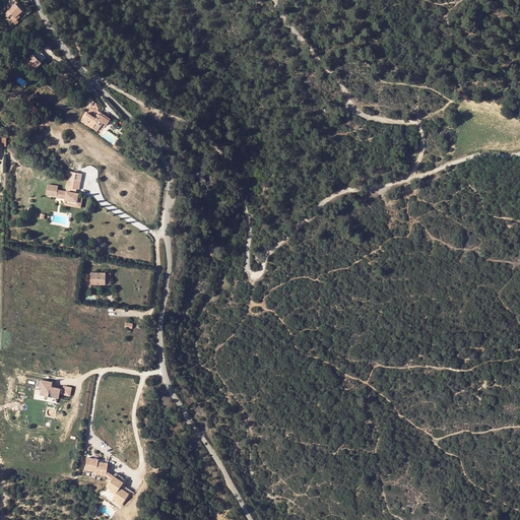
[(25,11),(16,2),(15,4),(8,10),(14,16),(15,18),(16,19),(25,11)]
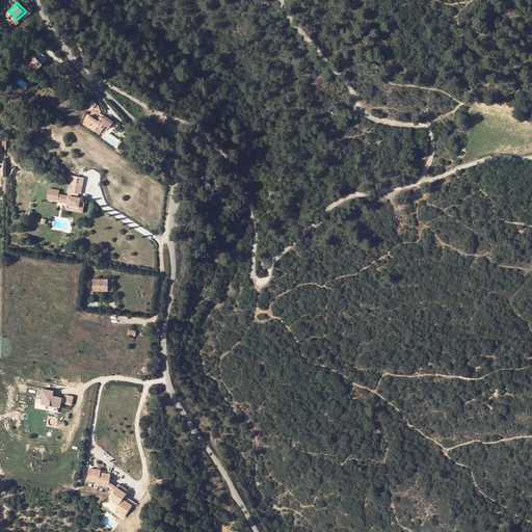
[(12,19),(8,23),(8,24),(12,27),(17,24),(12,19)]
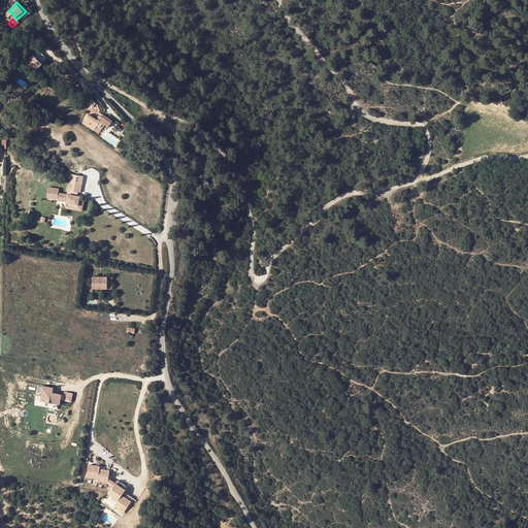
[(47,59),(39,51),(33,57),(27,63),(35,71),(41,64),(47,59)]
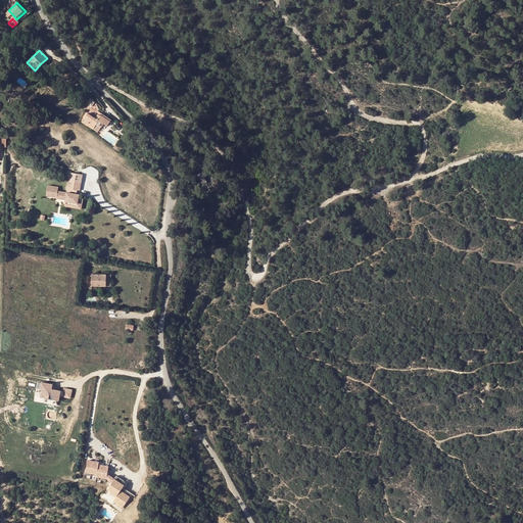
[(110,122),(100,114),(99,116),(97,120),(95,117),(88,112),(82,122),(93,129),(96,124),(100,127),(102,123),(107,126),(110,122)]
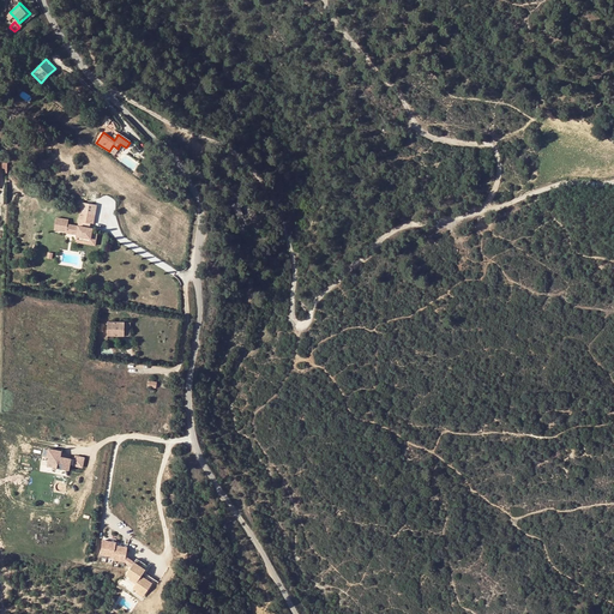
[(94,224),(97,205),(82,203),(79,221),(85,222),(94,224)]
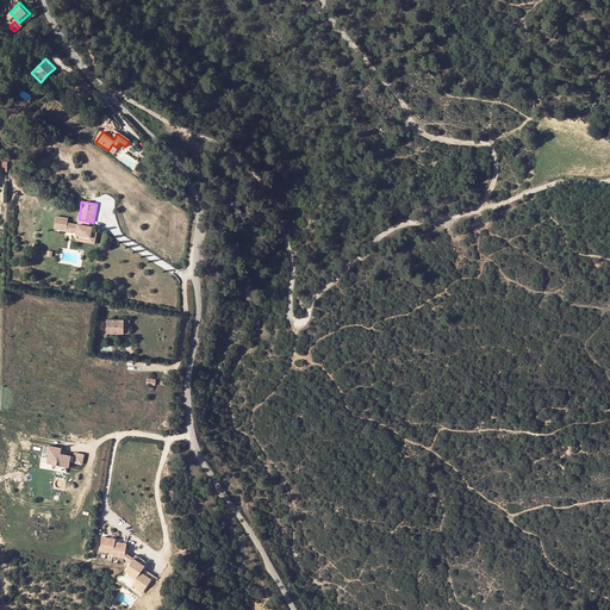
[(230,204),(236,216),(242,213),(238,207),(241,206),(236,201),(230,204)]
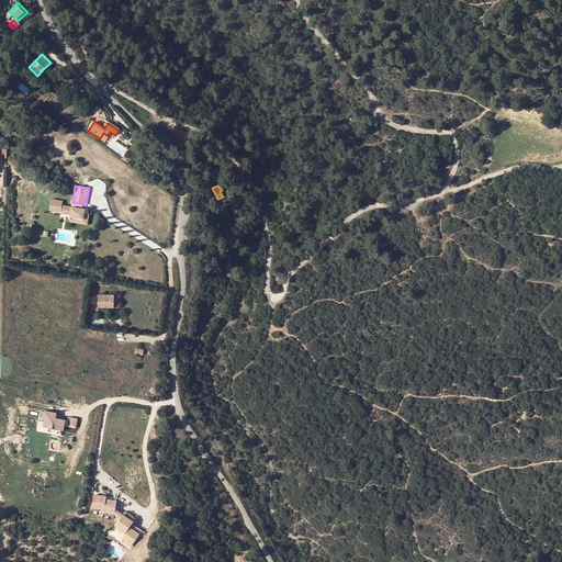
[(60,213),(70,215),(70,216),(83,218),(85,212),(85,209),(77,206),(71,206),(62,204),(62,199),(52,198),(49,211),(54,212),(54,211),(60,212),(60,213)]
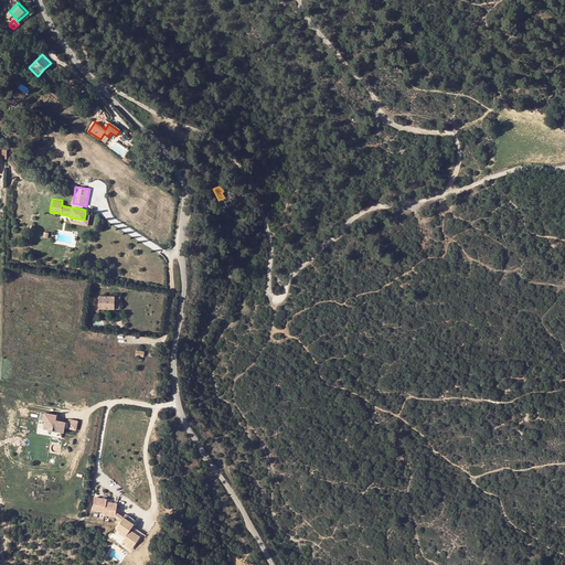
[(84,220),(71,217),(70,223),(88,226),(89,214),(85,213),(84,220)]
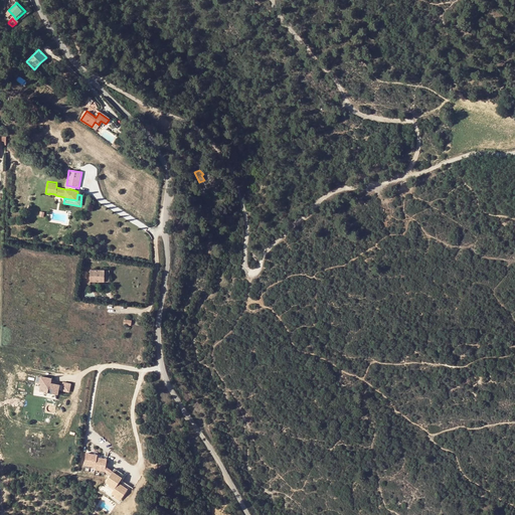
[(91,271),(91,282),(109,282),(109,272),(91,271)]
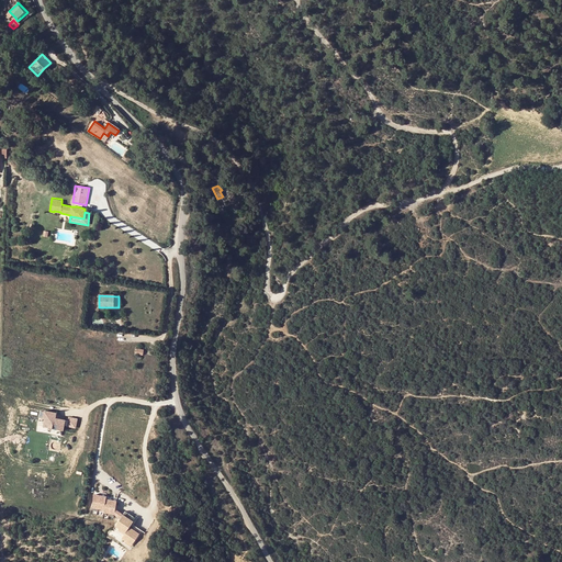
[(44,425),(64,429),(65,423),(76,425),(77,417),(69,415),(68,418),(58,416),(57,418),(56,417),(56,416),(57,411),(46,408),(44,417),(45,417),(44,425)]
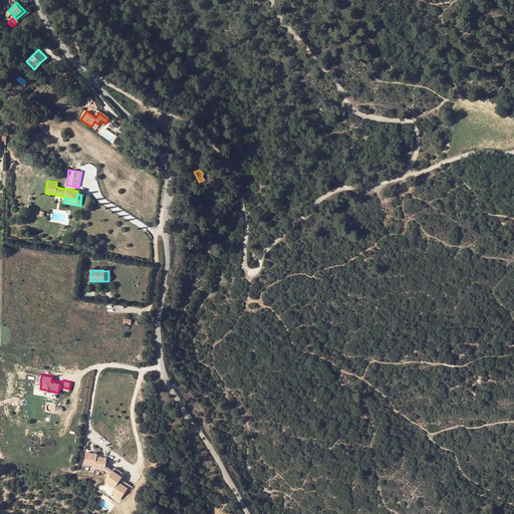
[(114,467),(105,480),(109,482),(114,486),(113,488),(111,491),(114,494),(120,498),(127,488),(130,485),(120,478),(121,476),(123,473),(114,467)]
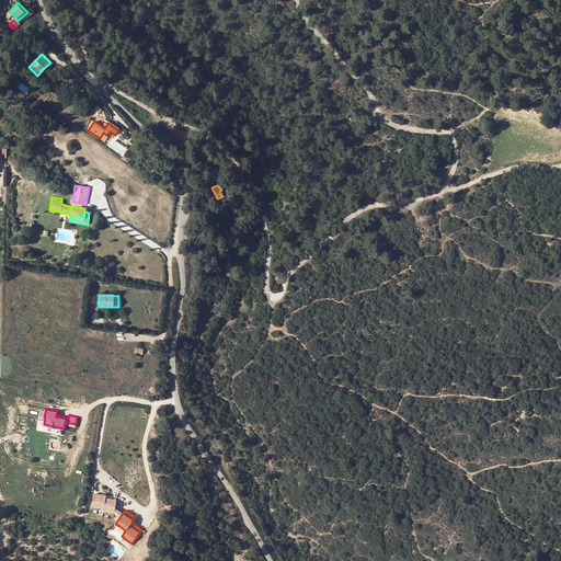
[(142,527),(133,519),(132,522),(141,529),(142,527)]
